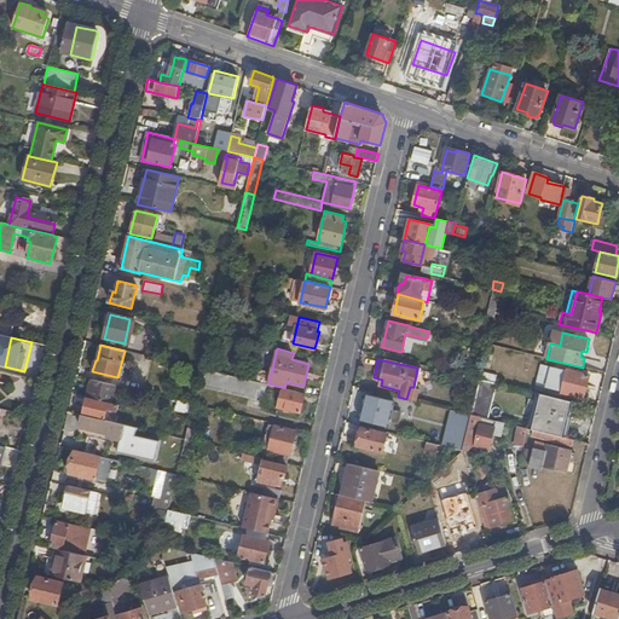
[(567,370),(567,371),(551,368),(547,388),(562,392),(562,393),(584,398),(586,391),(590,376),(567,370)]
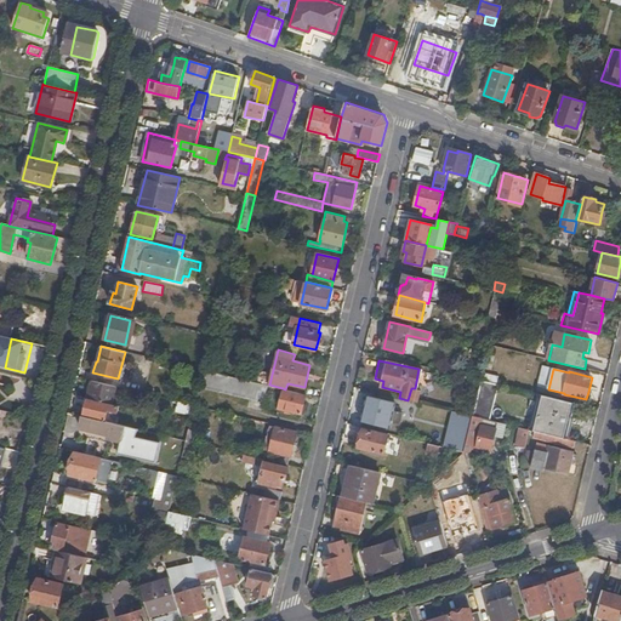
[(267,385),(203,370),(199,386),(263,400),(267,385)]
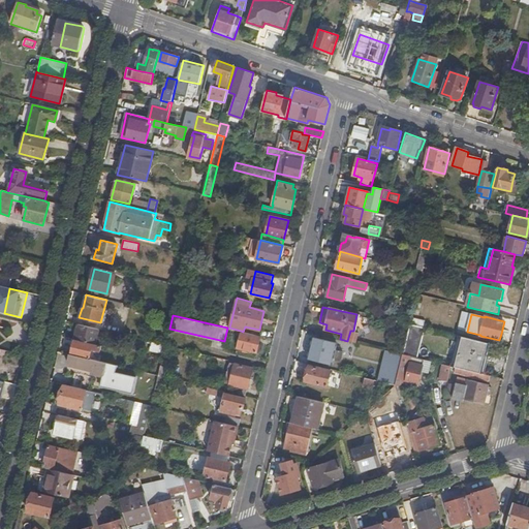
[(424,328),(425,320),(411,317),(409,324),(424,328)]
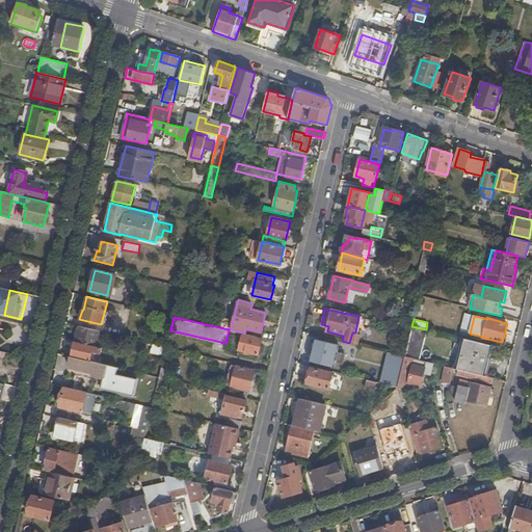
[(99,331),(78,326),(74,342),(96,346),(99,331)]
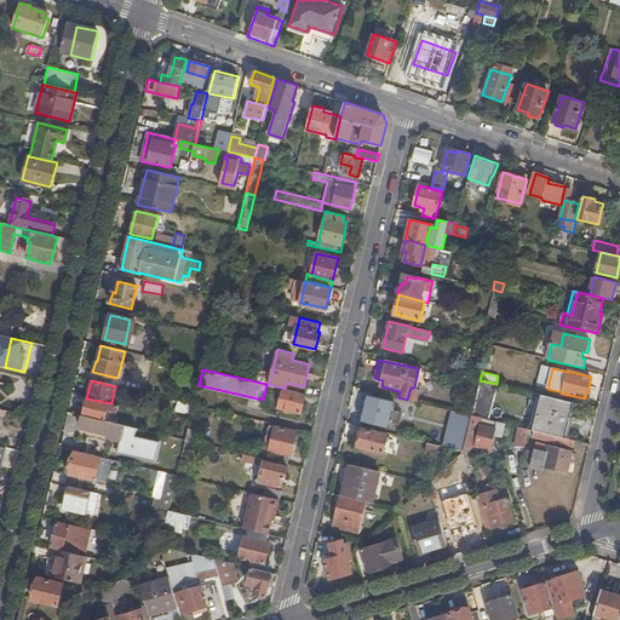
[(497,384),(480,380),(472,415),(489,419),(498,384),(497,384)]
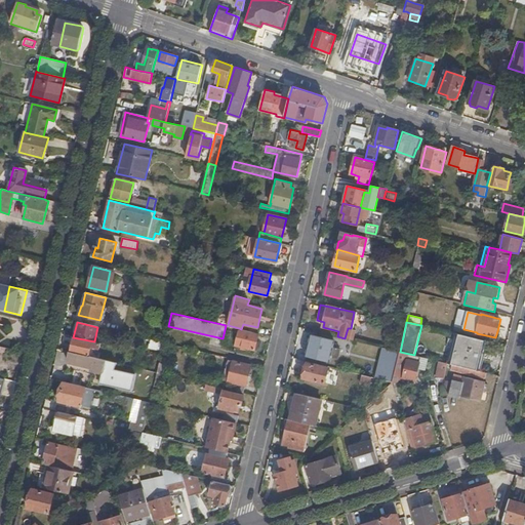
[(254,350),(258,333),(241,329),(239,328),(235,345),(254,350)]
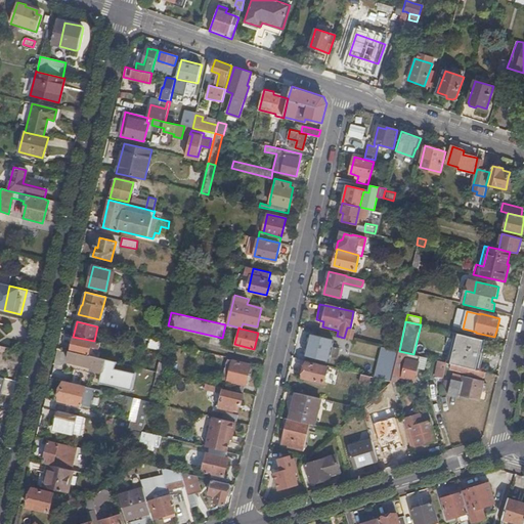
[(461,335),(452,333),(446,362),(451,363),(453,351),(456,352),(461,335)]
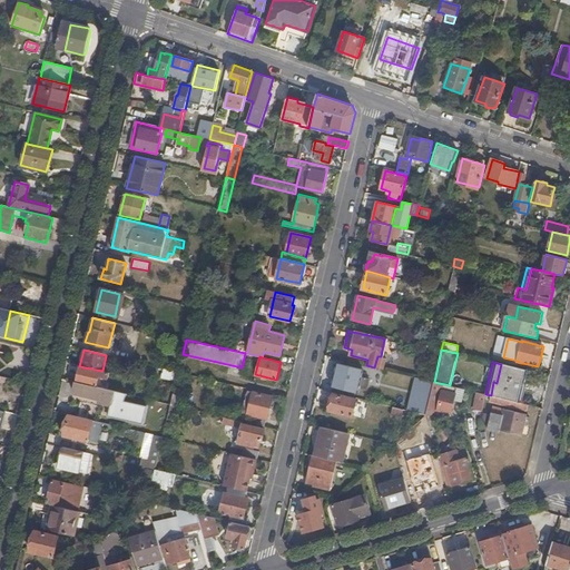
[(364,377),(365,370),(338,364),(333,386),(360,393),(362,385),(370,387),(372,380),(364,377)]
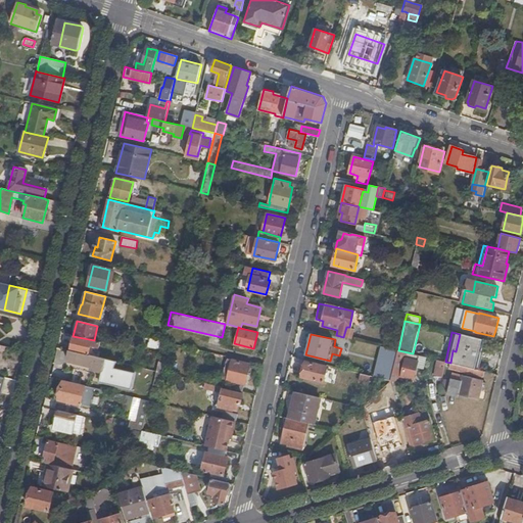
[(453,350),(450,363),(475,369),(482,339),(460,334),(456,351),(453,350)]
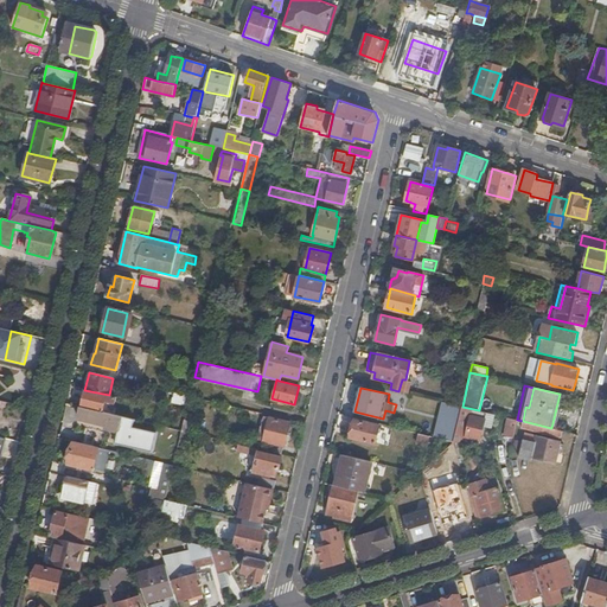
[(109,395),(84,390),(81,407),(102,413),(106,402),(114,404),(116,397),(109,395)]
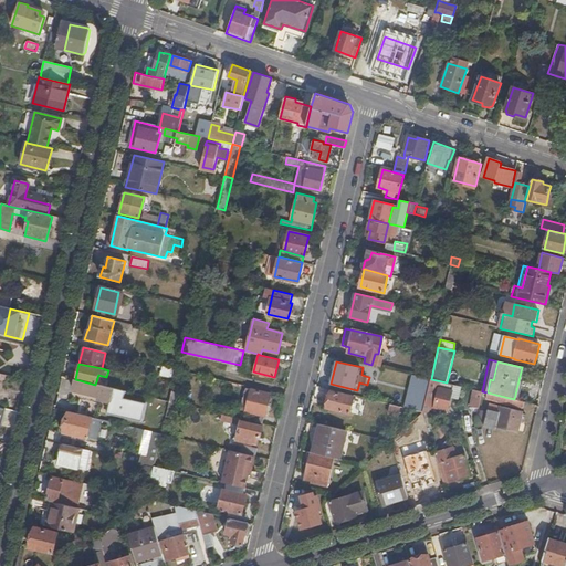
[(175,378),(177,369),(163,366),(160,375),(175,378)]
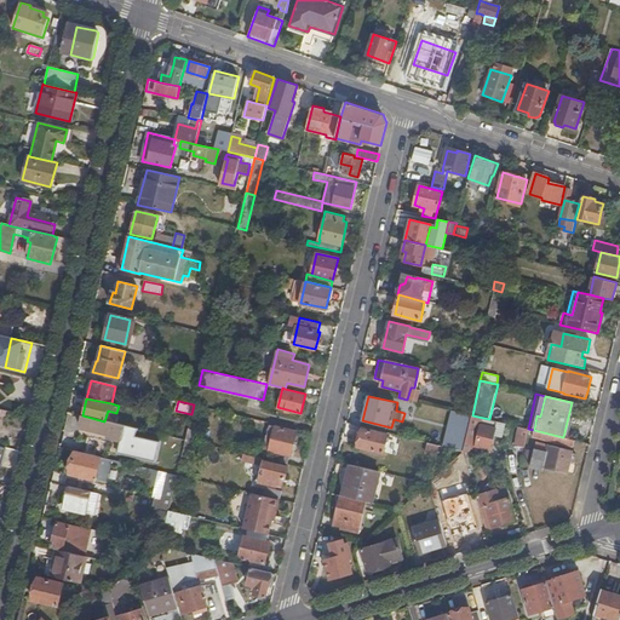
[(568,438),(577,403),(572,402),(563,437),(568,438)]
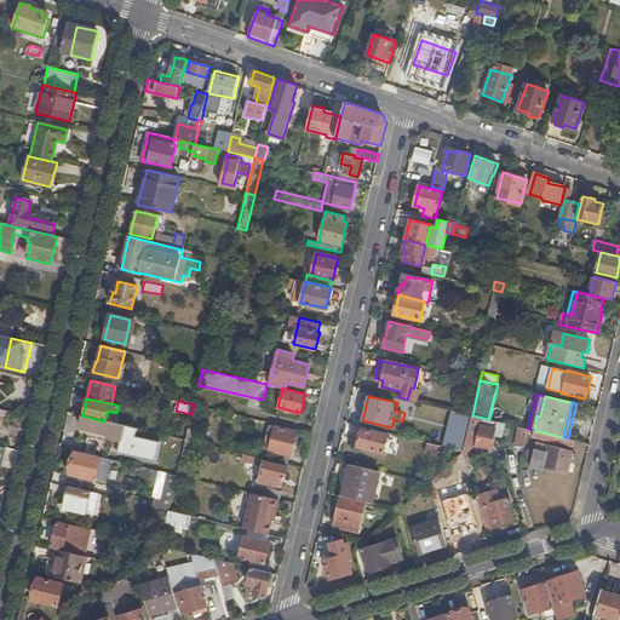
[(130,435),(131,428),(104,422),(82,415),(80,428),(109,435),(108,438),(121,441),(121,440),(127,442),(130,435)]
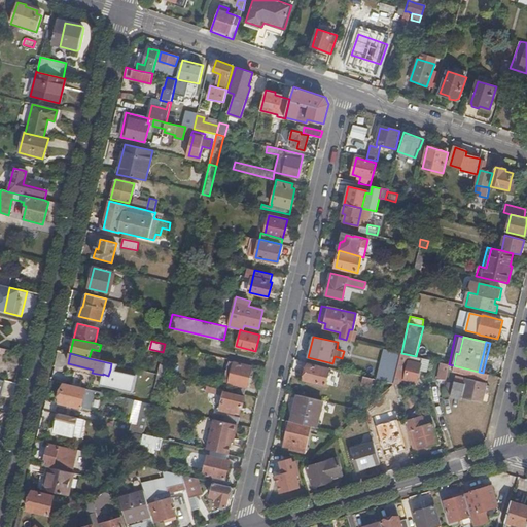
[(416,356),(401,353),(399,358),(394,384),(416,388),(422,358),(416,356)]
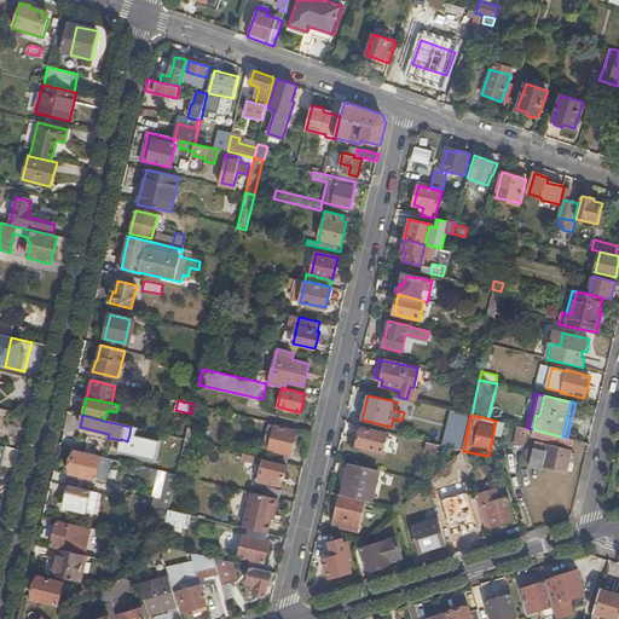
[(270,460),(287,463),(289,455),(290,455),(295,432),(273,426),(268,450),(272,451),(270,460)]
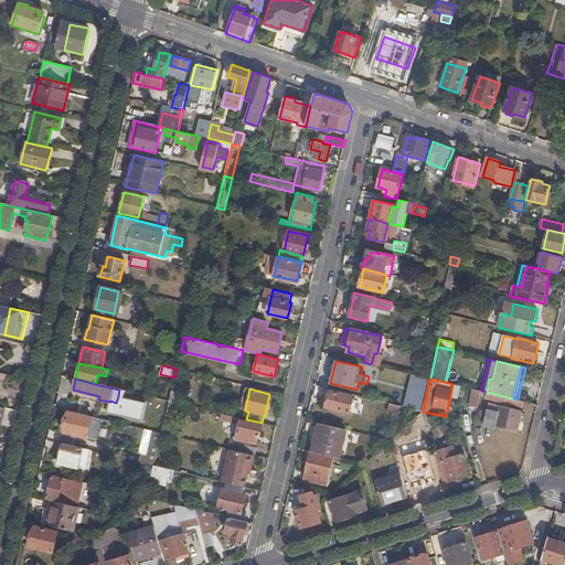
[(177,403),(180,393),(171,391),(169,401),(177,403)]
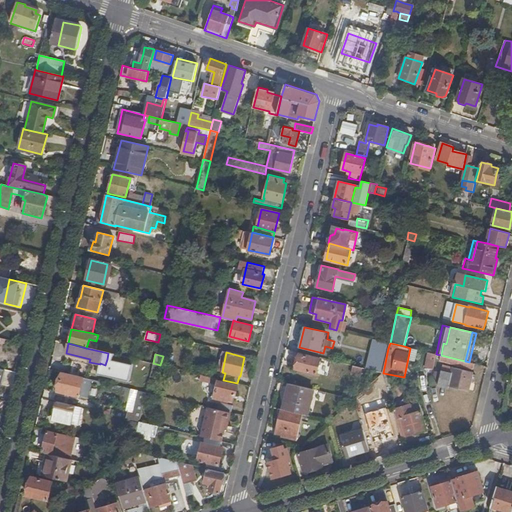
[(320,359),(299,354),(296,369),(317,374),(320,359)]
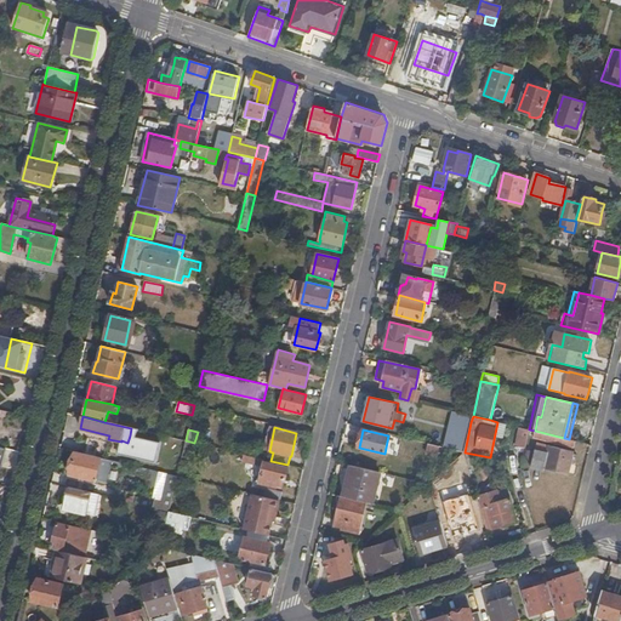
[(574,446),(576,442),(569,439),(564,438),(535,431),(534,438),(574,446)]
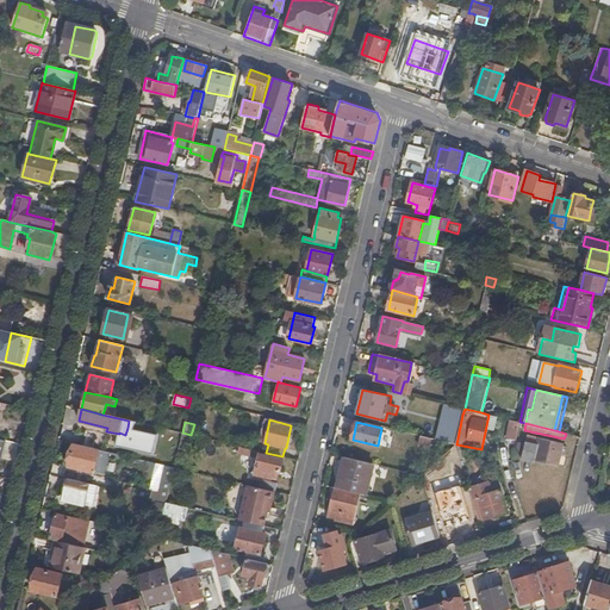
[(149,434),(128,428),(125,435),(119,433),(119,434),(116,447),(144,454),(149,434)]
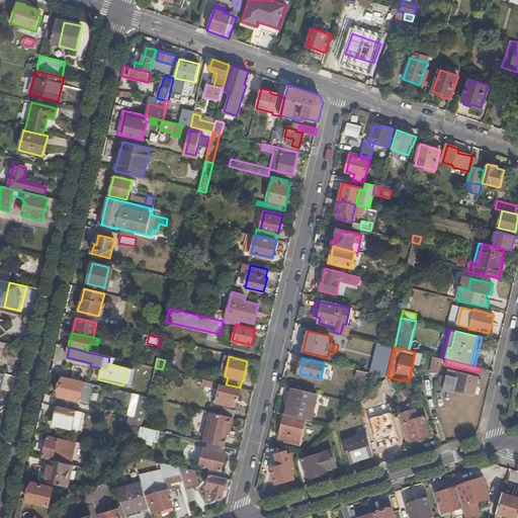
[(381,382),(386,376),(358,369),(356,378),(364,380),(365,378),(381,382)]
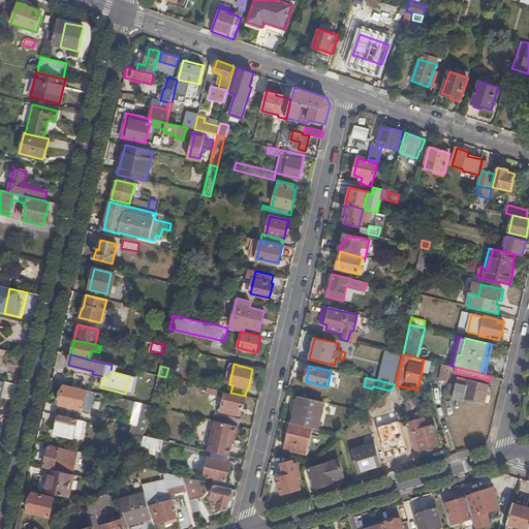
[(488,386),(489,384),(468,379),(466,385),(456,383),(453,398),(463,401),(464,399),(484,403),(487,392),(491,393),(492,387),(488,386)]
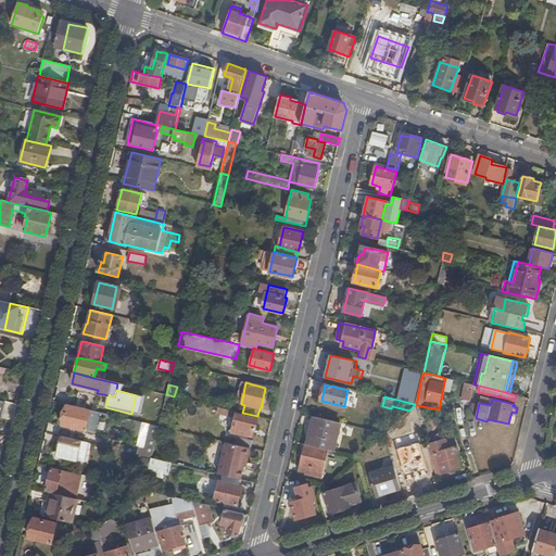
[(61,426),(85,431),(90,409),(66,404),(61,426)]
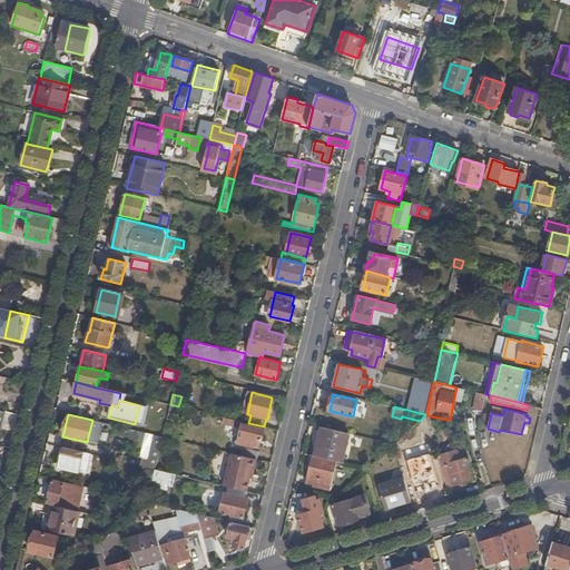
[(97,445),(102,423),(92,420),(87,442),(97,445)]
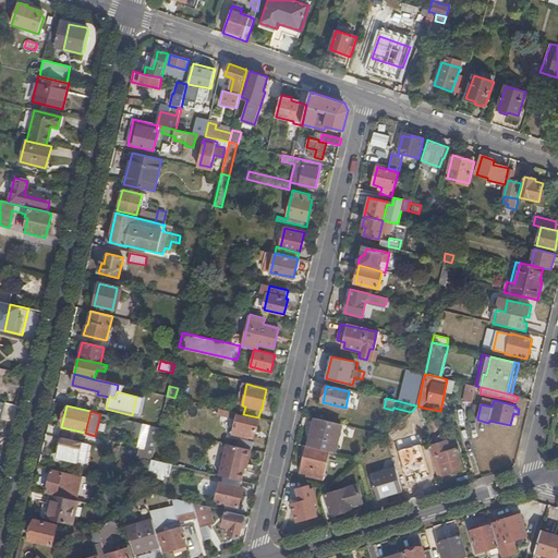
[(238,413),(229,411),(228,416),(237,419),(233,434),(249,437),(250,429),(256,431),(258,421),(238,415),(238,413)]
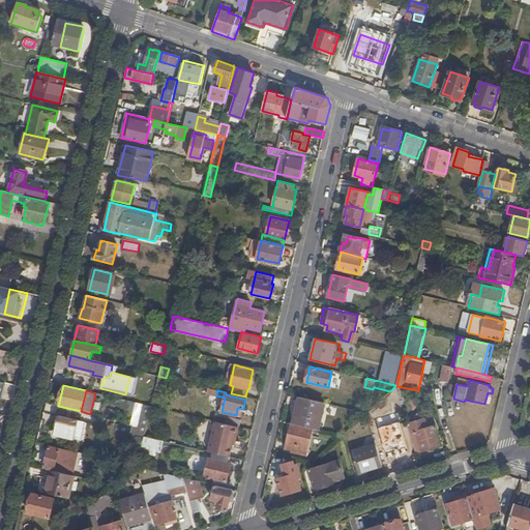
[(407,390),(400,392),(402,399),(409,396),(407,390)]
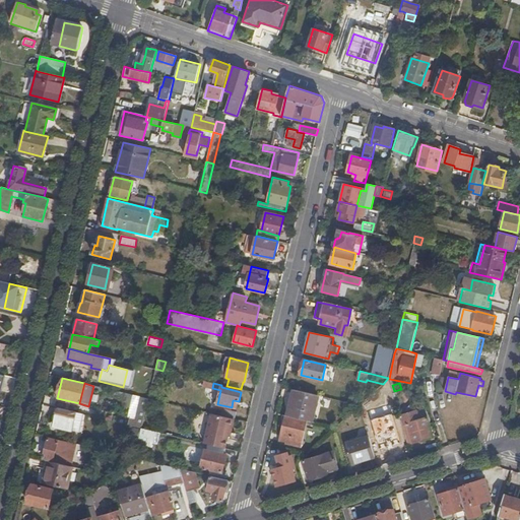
[(318,396),(294,390),(290,401),(291,402),(288,416),(306,420),(312,423),(318,396)]
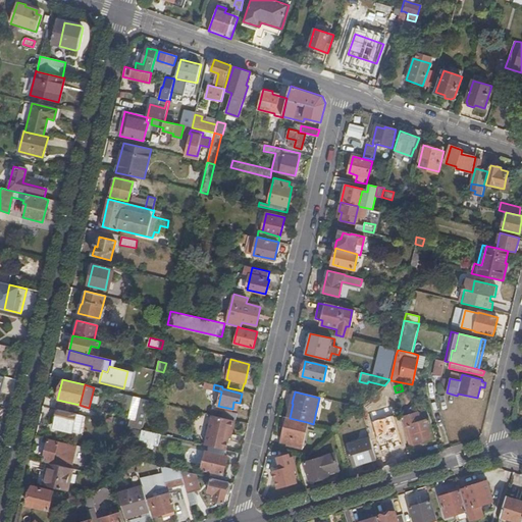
[(128,396),(125,408),(138,411),(140,406),(140,403),(141,399),(128,396)]
